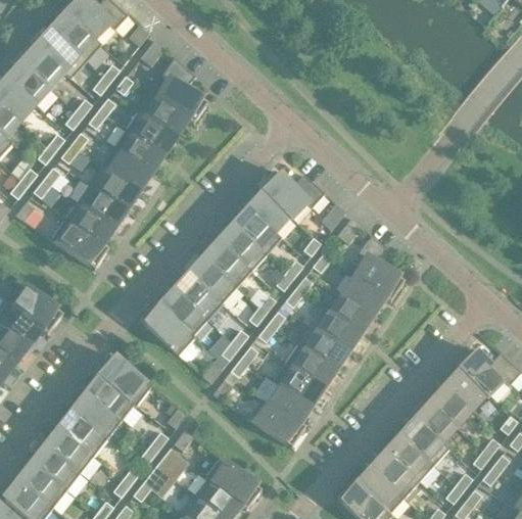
[(70,0),(62,9),(101,45),(102,43),(96,38),(109,24),(115,29),(128,14),(111,0),(101,0),(95,7),(87,0),(70,0)]
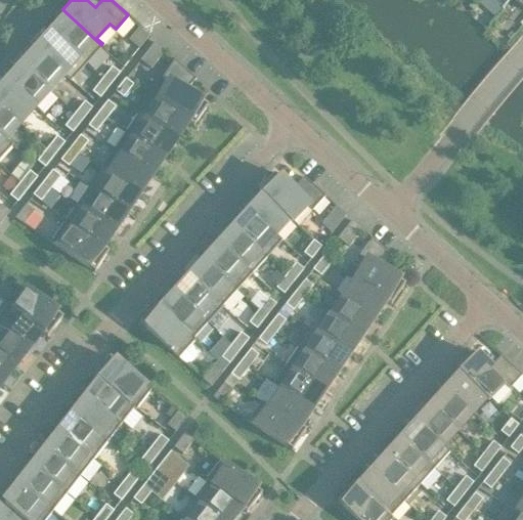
[(53,31),(87,61),(101,45),(62,9),(61,10),(67,15),(53,31)]
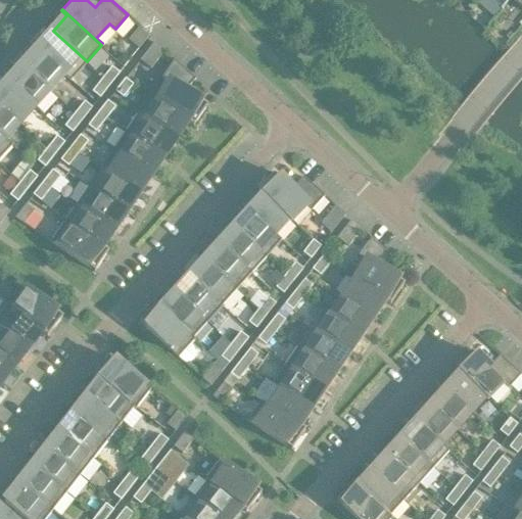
[(139,25),(138,25),(129,37),(139,45),(149,33),(139,25)]
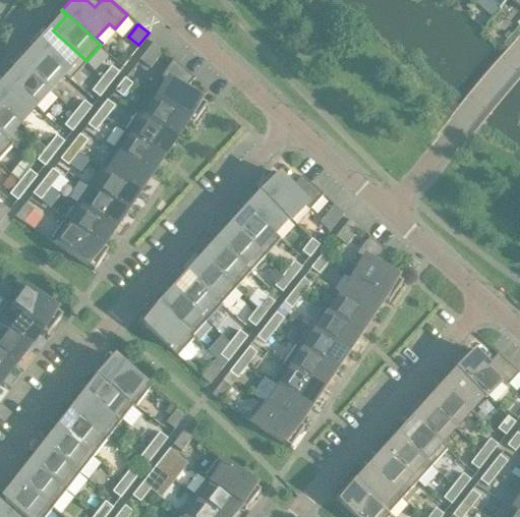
[(38,47),(71,77),(87,61),(53,31),(38,47)]
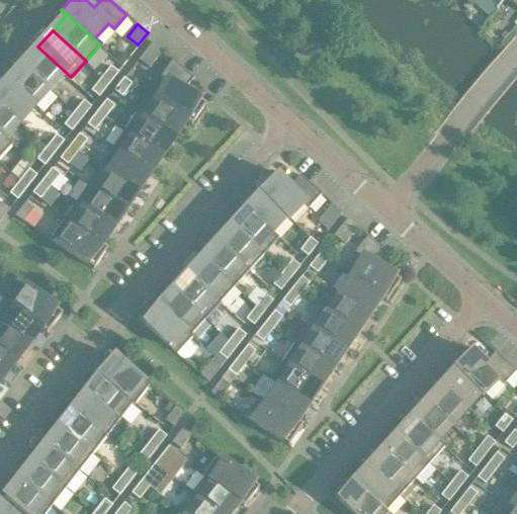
[(150,65),(163,48),(153,38),(139,57),(150,65)]
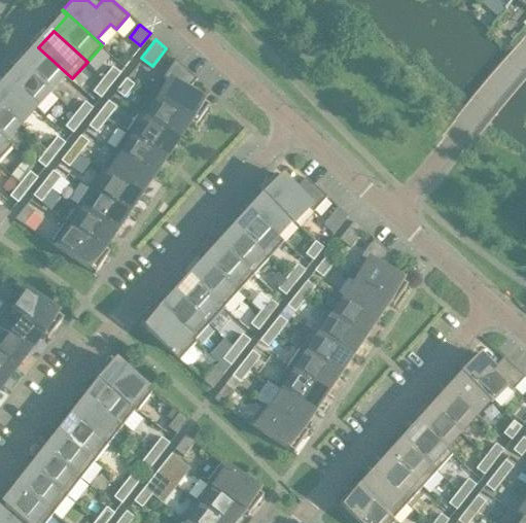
[(24,64),(51,89),(66,73),(72,78),(38,47),(24,64)]
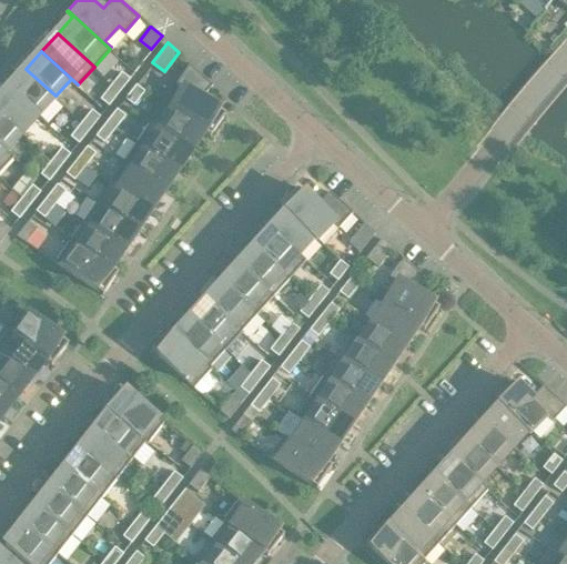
[(163,100),(211,132),(225,111),(201,96),(213,82),(190,61),(176,81),(183,87),(172,103),(164,99),(163,100)]
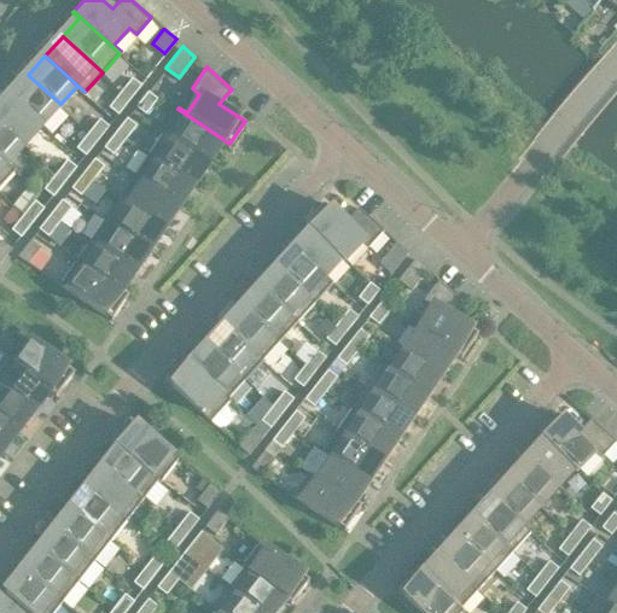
[(60,104),(28,75),(10,94),(42,123),(60,104)]
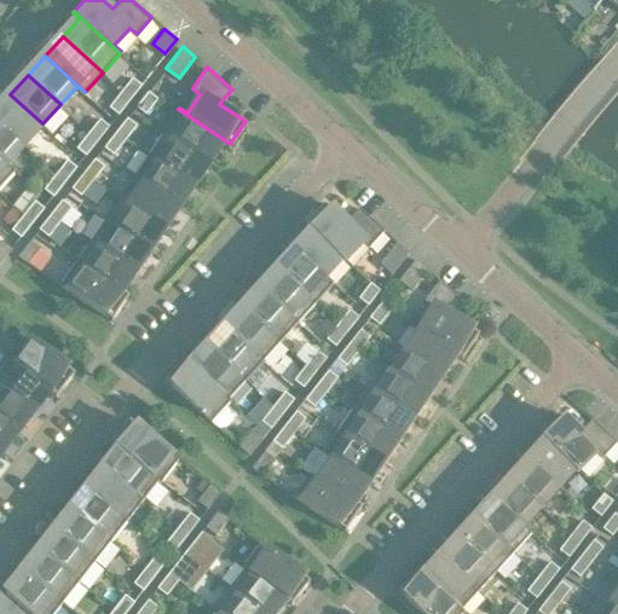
[(121,90),(130,98),(142,82),(133,75),(121,90)]
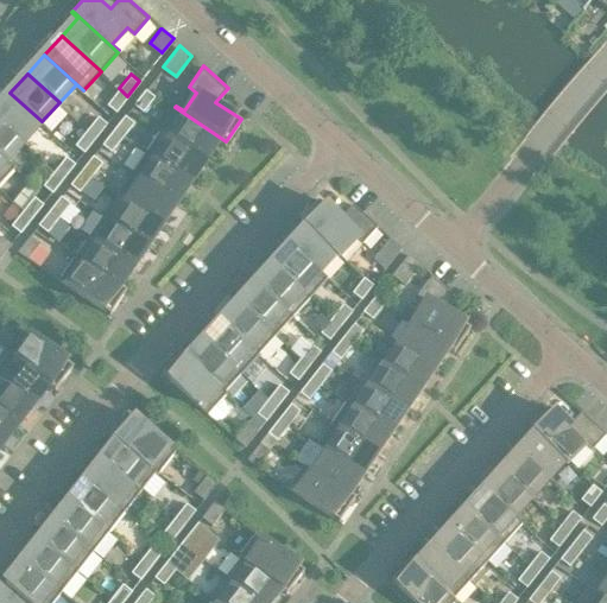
[(127,96),(119,88),(108,102),(118,109),(127,96)]
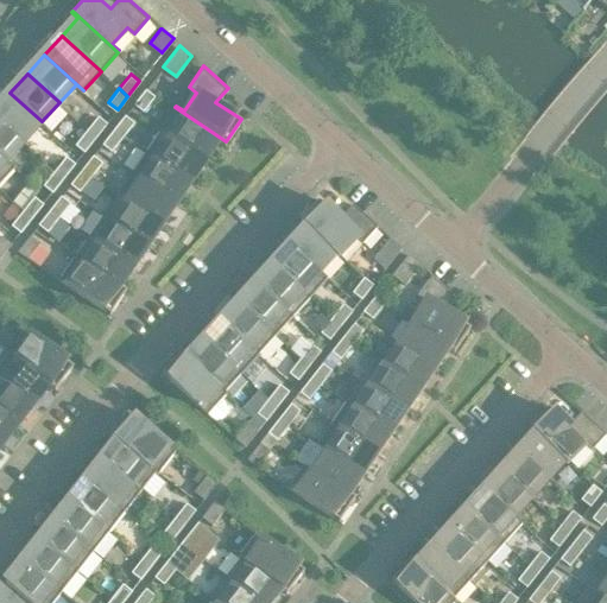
[(146,88),(134,102),(144,109),(156,95),(146,88)]
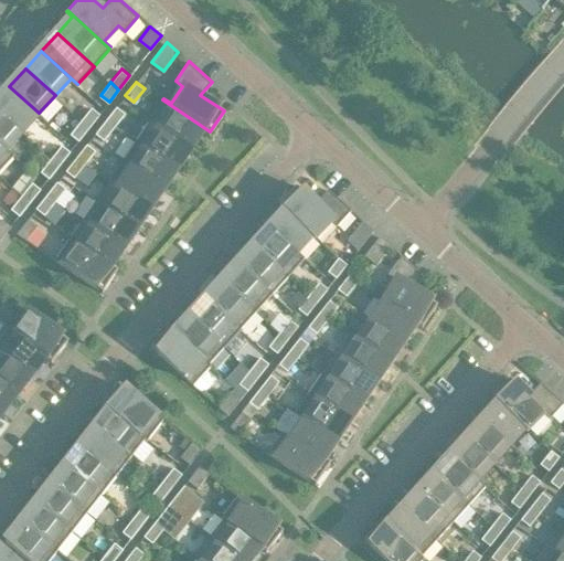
[(0,95),(0,109),(23,130),(39,113),(9,86),(0,95)]
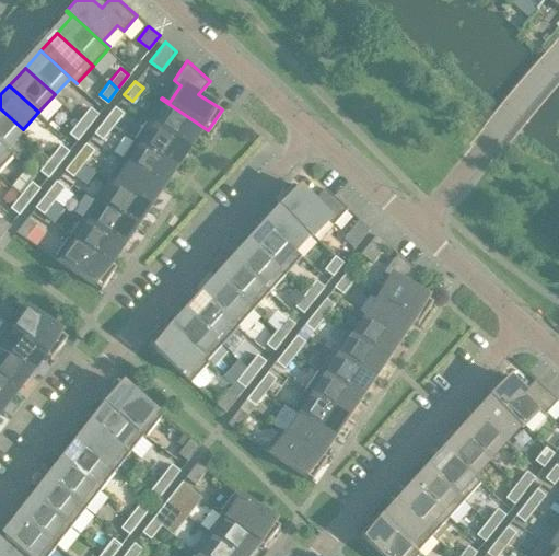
[(148,118),(188,146),(200,127),(207,131),(208,130),(161,99),(148,118)]
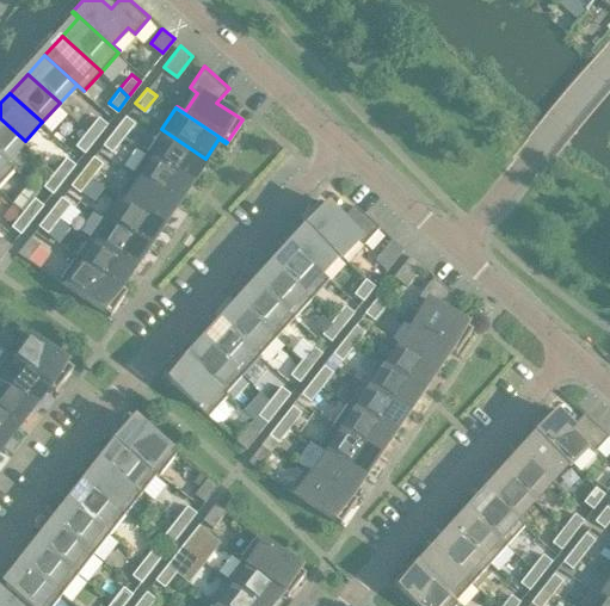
[(115,128),(124,135),(135,121),(127,113),(115,128)]
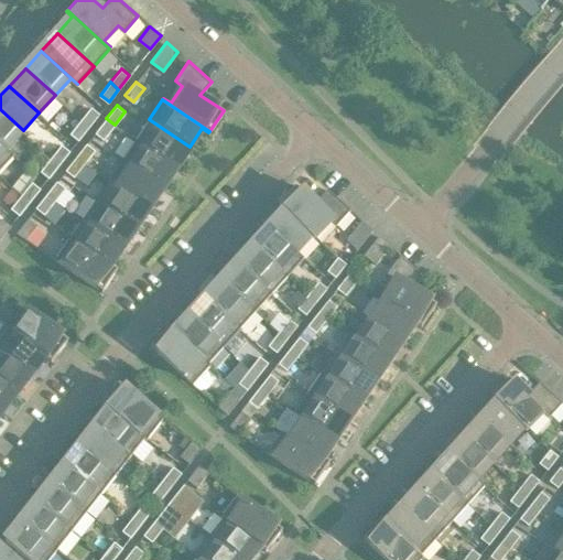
[(91,106),(80,119),(89,126),(99,112),(91,106)]
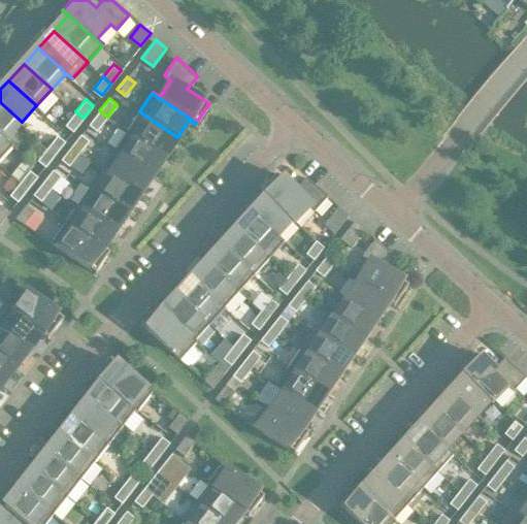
[(0,132),(12,144),(13,143),(7,137),(22,122),(0,102),(0,132)]
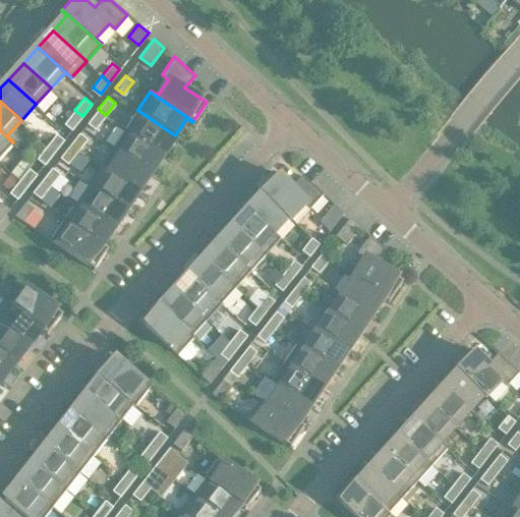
[(106,115),(98,109),(89,122),(96,128),(106,115)]
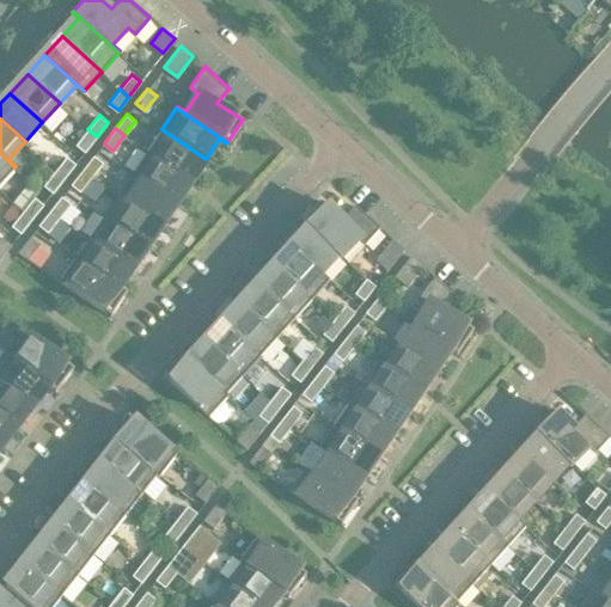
[(85,151),(97,136),(87,129),(77,143),(85,151)]
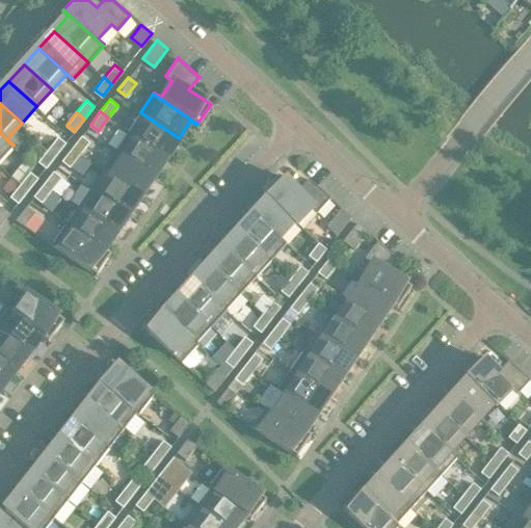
[(128,131),(166,157),(179,138),(140,112),(128,131)]
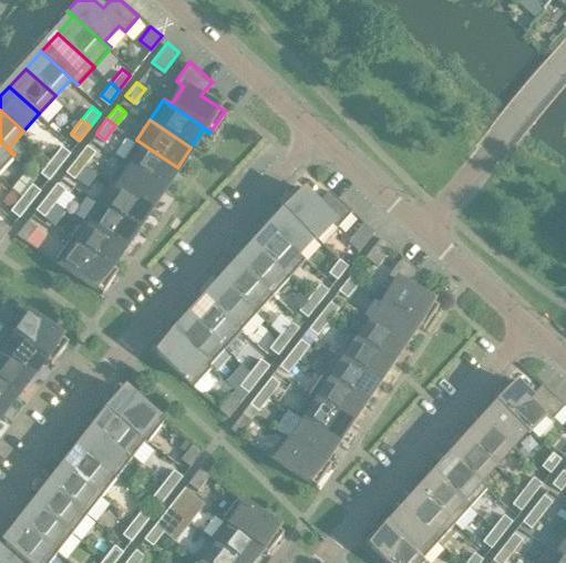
[(177,167),(136,140),(123,160),(164,187),(177,167)]
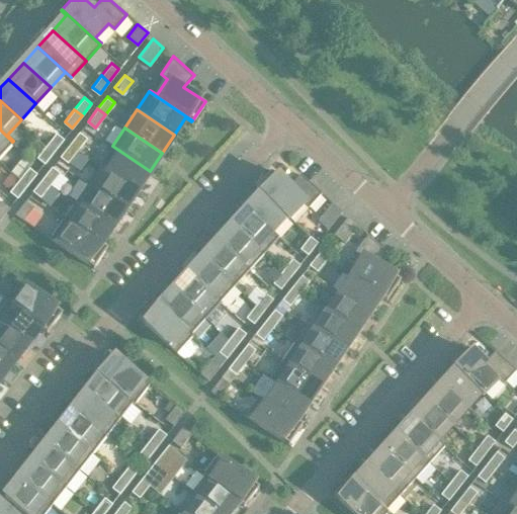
[(0,154),(12,142),(0,130),(0,154)]
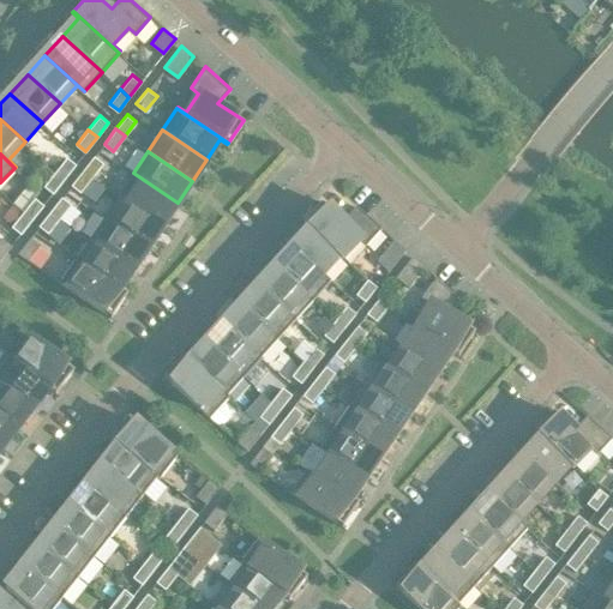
[(95,155),(83,169),(92,176),(103,162),(95,155)]
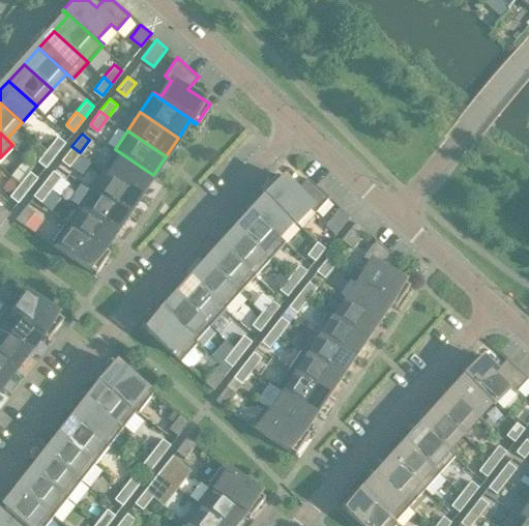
[(58,135),(48,147),(56,153),(65,141),(58,135)]
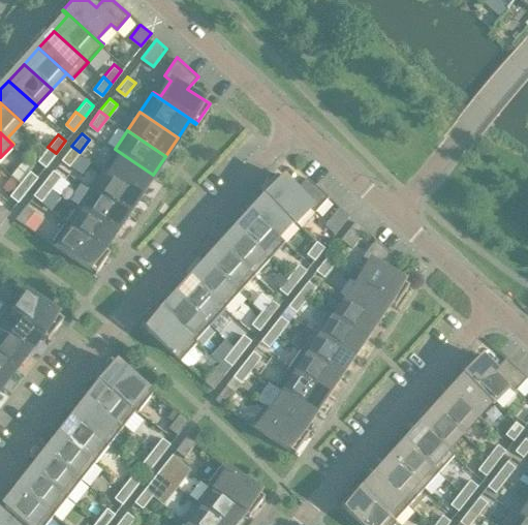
[(69,164),(80,152),(71,146),(62,158),(69,164)]
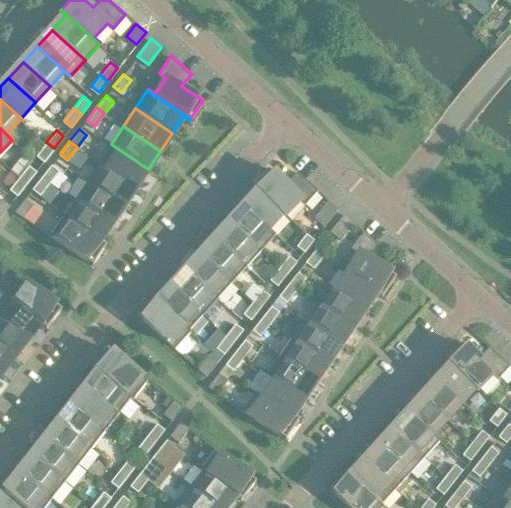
[(44,160),(54,148),(46,142),(37,154),(44,160)]
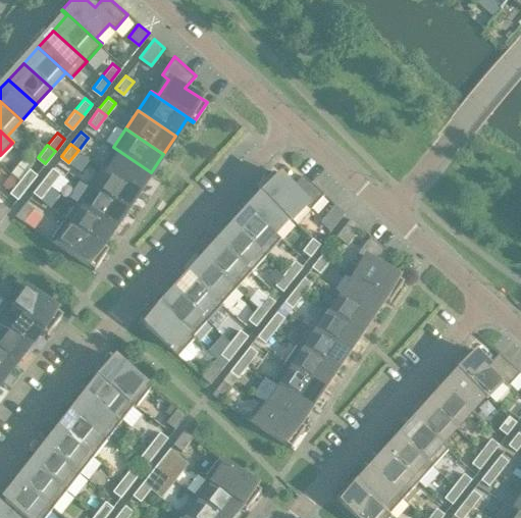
[(101,164),(139,191),(151,172),(113,147),(101,164)]
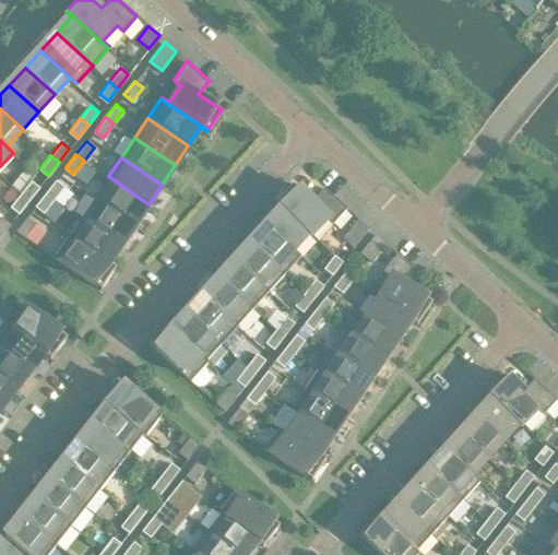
[(95,196),(135,223),(149,204),(108,176),(95,196)]
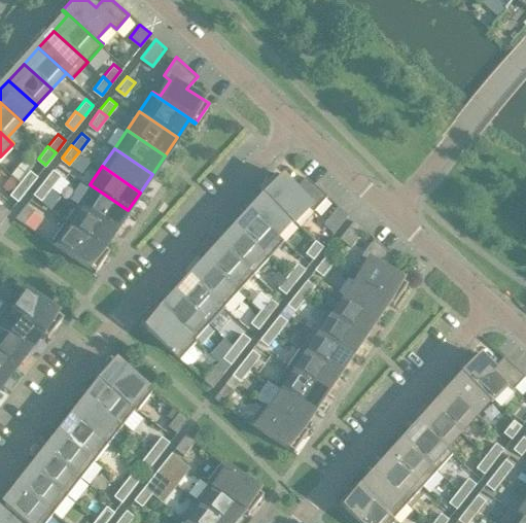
[(54,168),(43,180),(51,186),(62,174),(54,168)]
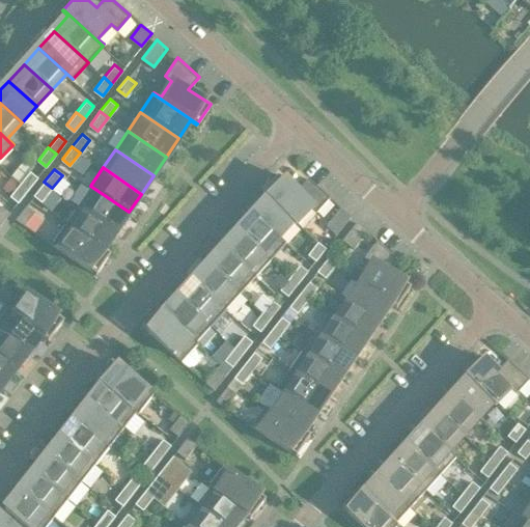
[(30,170),(20,183),(28,189),(38,176),(30,170)]
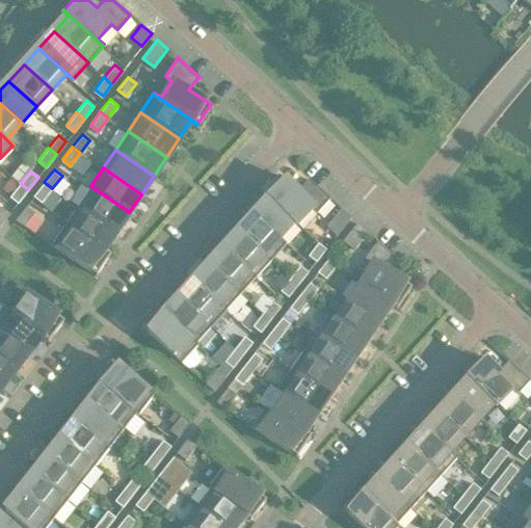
[(280,173),(264,190),(297,220),(312,205),(318,211),(330,195),(309,176),(297,189),(280,173)]
